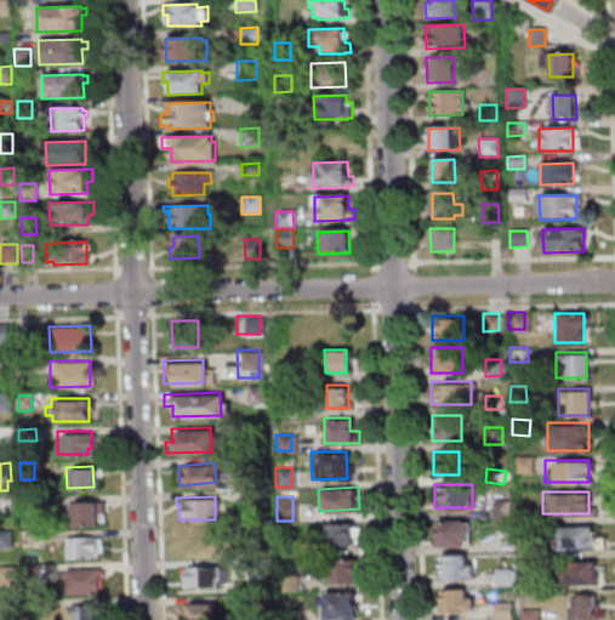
[(11,498),(12,513),(0,513),(0,498),(11,498)]
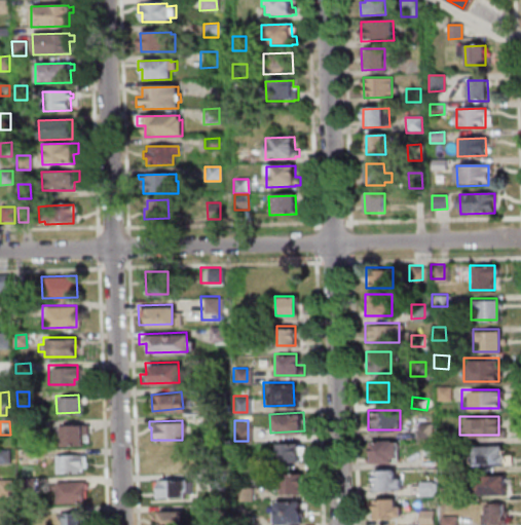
[(59,422),(84,421),(84,434),(79,434),(80,444),(59,445),(59,422)]
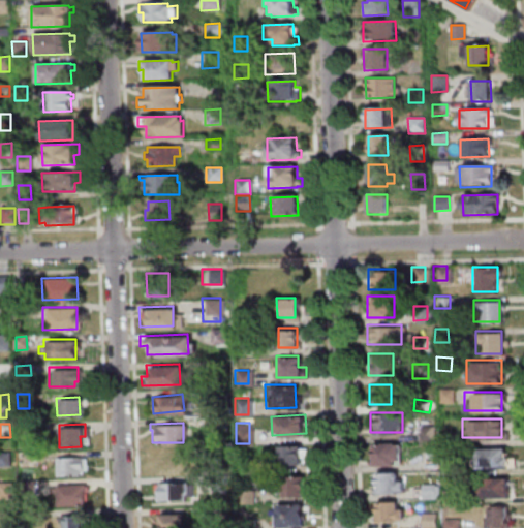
[(417,425),(430,424),(431,438),(418,438),(417,425)]
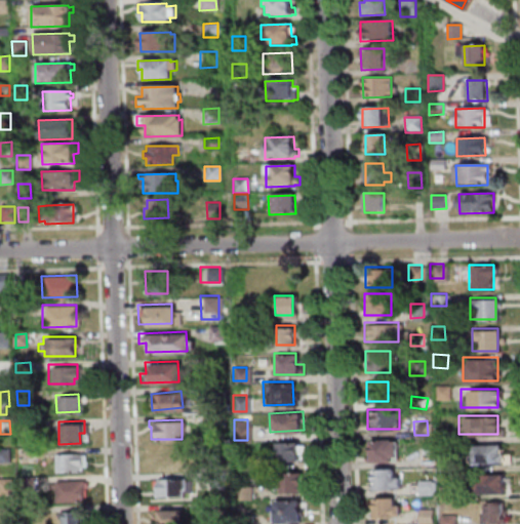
[(395,438),(366,438),(366,460),(395,460),(395,438)]
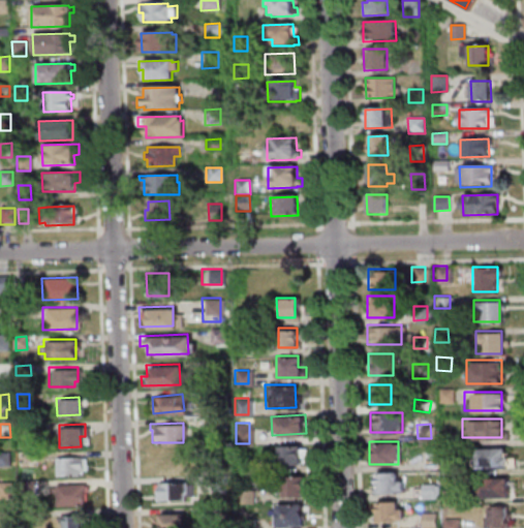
[(277,444),(304,444),(303,464),(277,464),(277,444)]
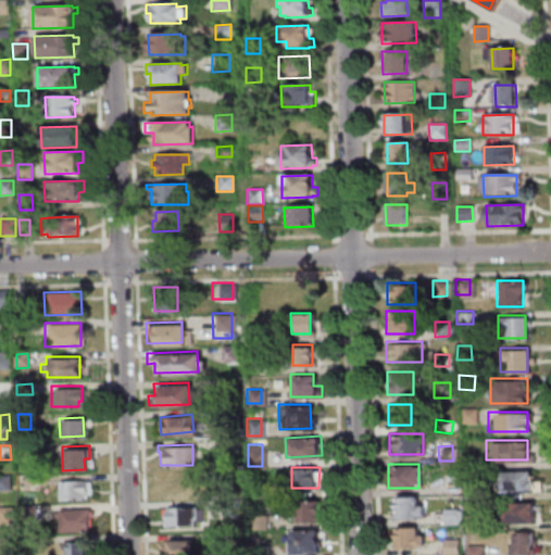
[(496,469),(496,491),(528,491),(528,469),(496,469)]
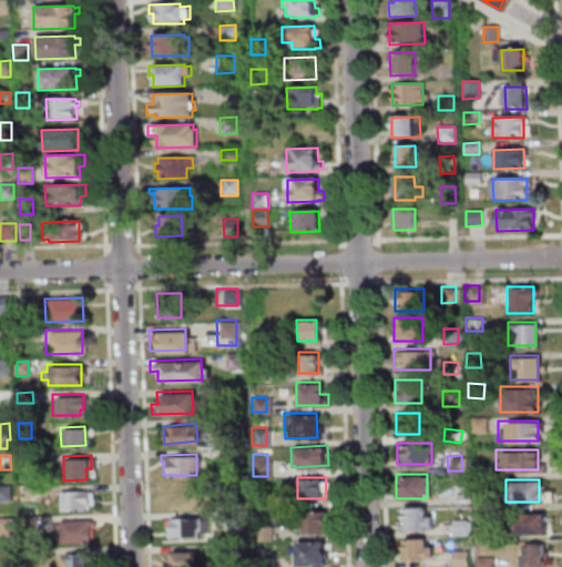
[(0,487),(9,487),(9,500),(0,502),(0,487)]
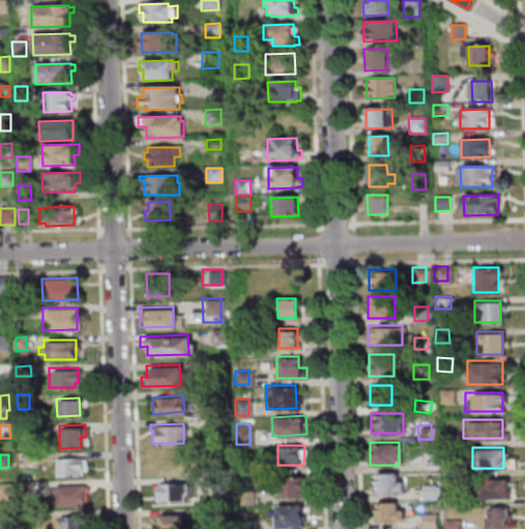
[(185,454),(148,454),(148,474),(185,474),(185,454)]
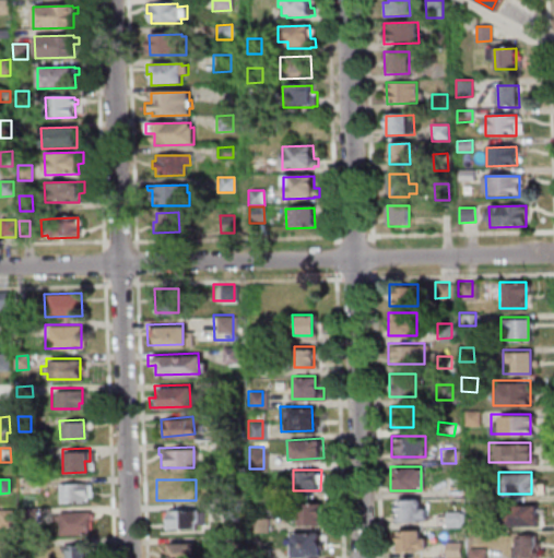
[(55,483),(84,482),(85,500),(55,501),(55,483)]
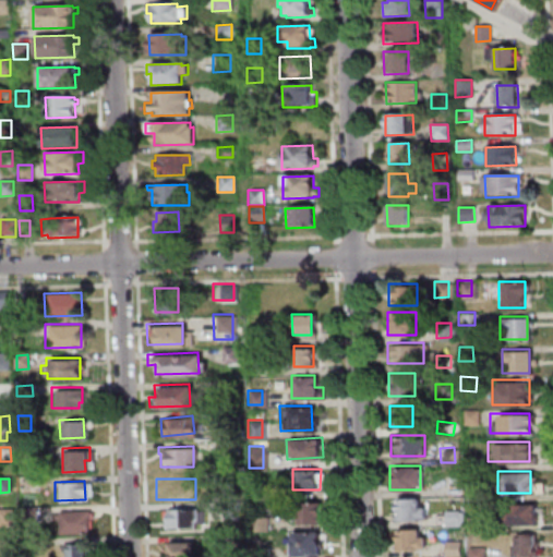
[(20,483),(36,485),(34,497),(17,495),(20,483)]
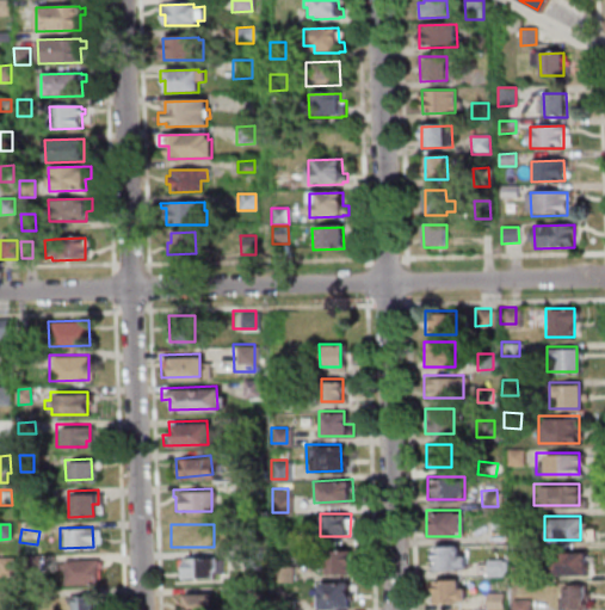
[(506,533),(506,549),(522,549),(522,533),(506,533)]
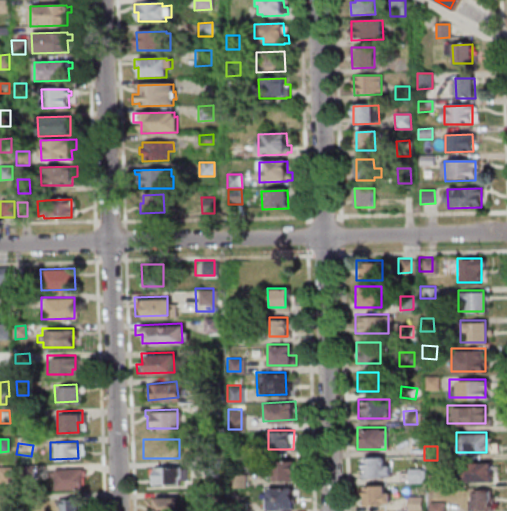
[(389,456),(358,456),(358,475),(389,475),(389,456)]
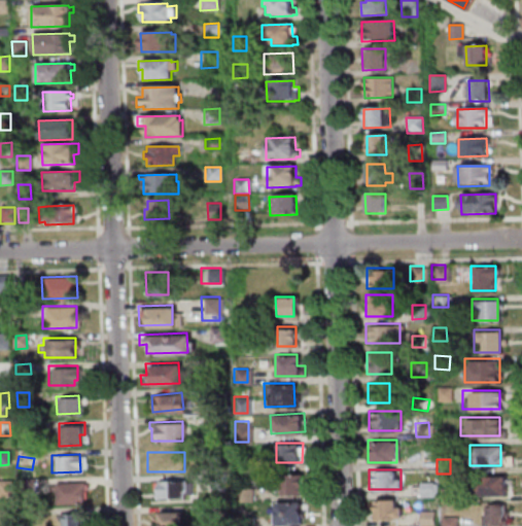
[(280,470),(300,471),(300,493),(280,492),(280,470)]
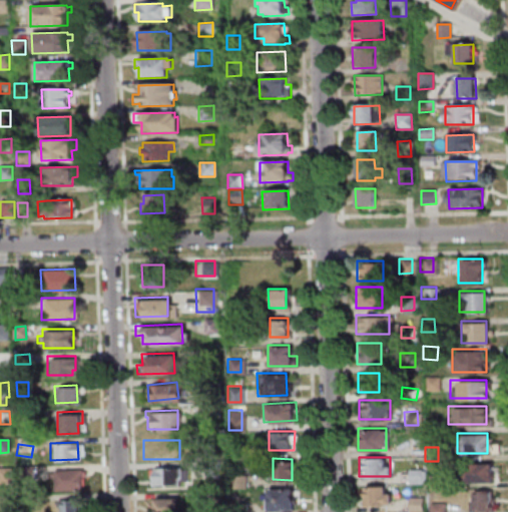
[(459,480),(486,480),(486,463),(459,463),(459,480)]
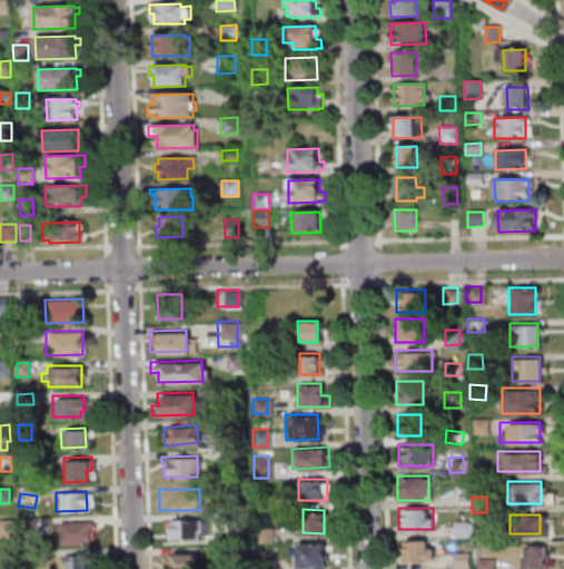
[(37,518),(38,535),(22,535),(21,519),(37,518)]
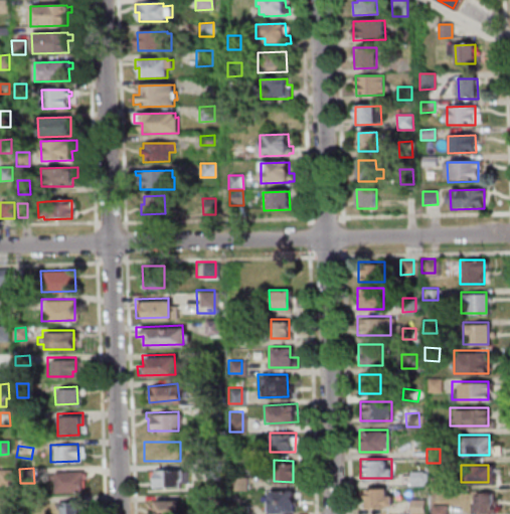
[(147,470),(182,469),(182,485),(148,487),(147,470)]
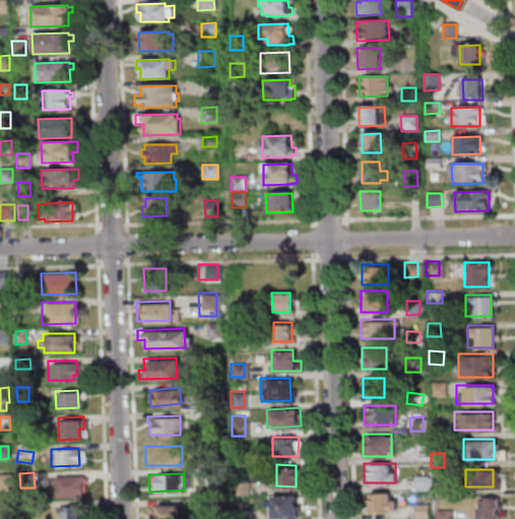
[(411,474),(411,490),(424,490),(424,473),(411,474)]
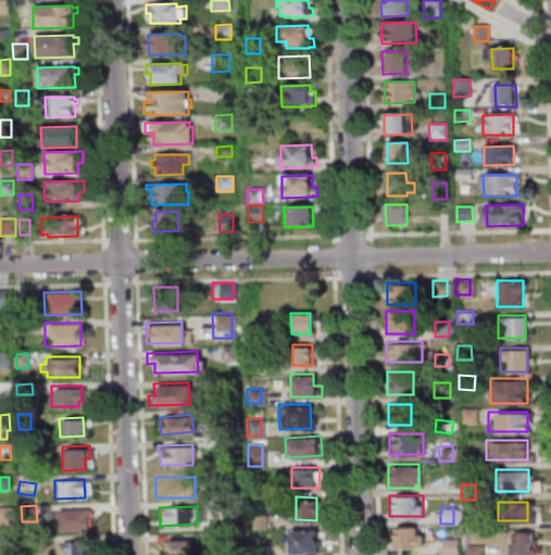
[(11,508),(11,525),(0,525),(0,509),(11,508)]
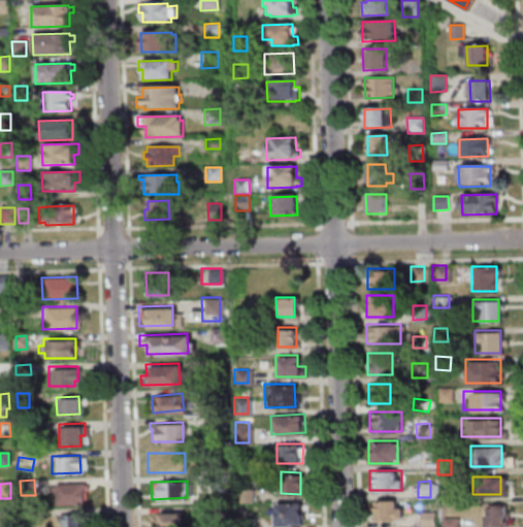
[(45,483),(82,483),(82,502),(54,503),(53,491),(45,491),(45,483)]
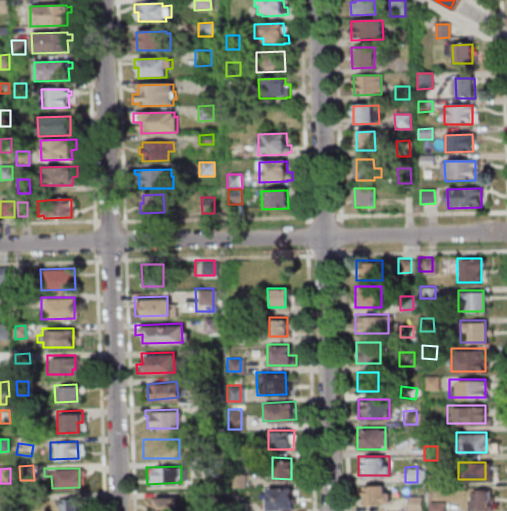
[(437,473),(425,472),(424,487),(436,487),(437,473)]
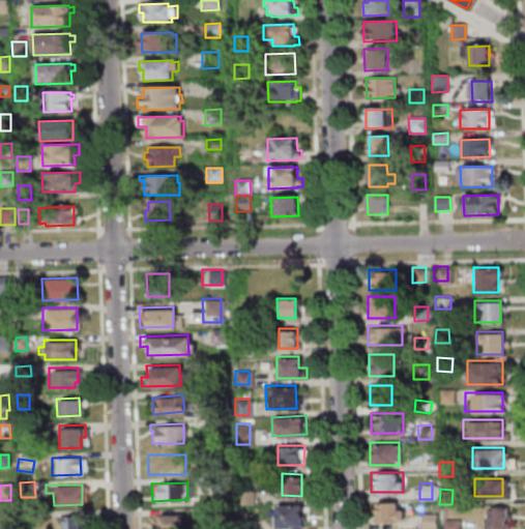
[(374,521),(400,521),(400,501),(374,501),(374,521)]
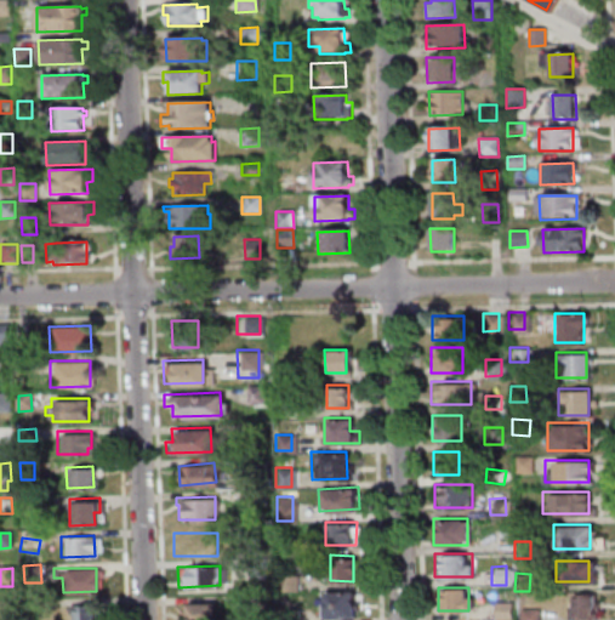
[(322,591),(356,590),(356,614),(323,615),(322,591)]
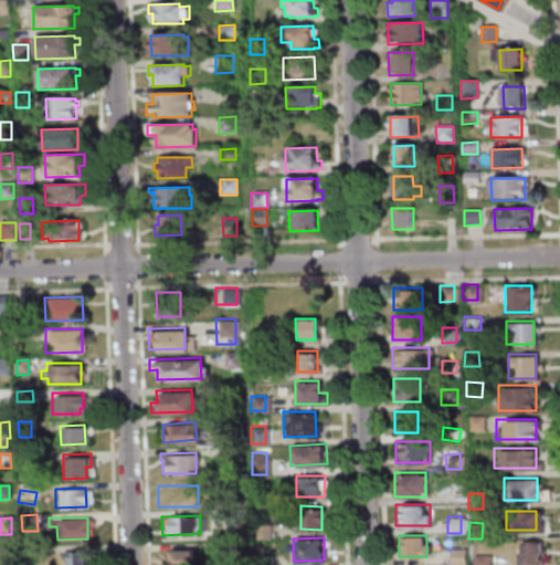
[(540,562),(540,540),(514,540),(514,562),(540,562)]
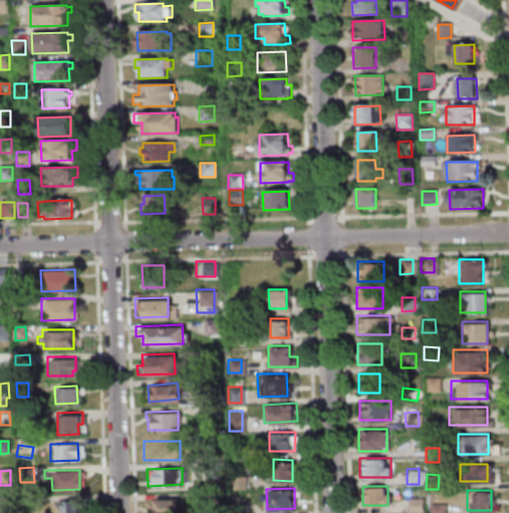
[(407,496),(407,511),(422,511),(422,496),(407,496)]
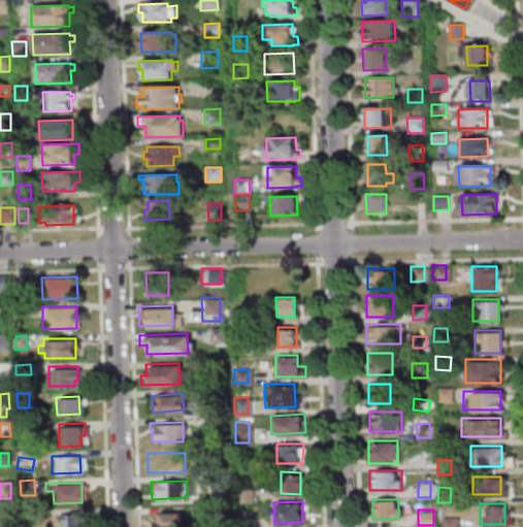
[(156,526),(156,511),(187,511),(187,526),(156,526)]
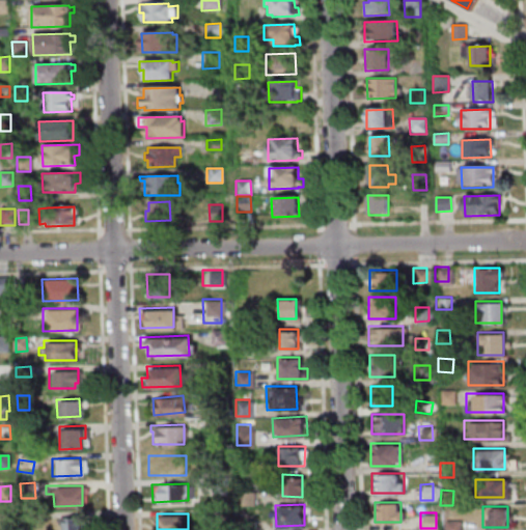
[(0,514),(9,514),(9,524),(0,524),(0,514)]
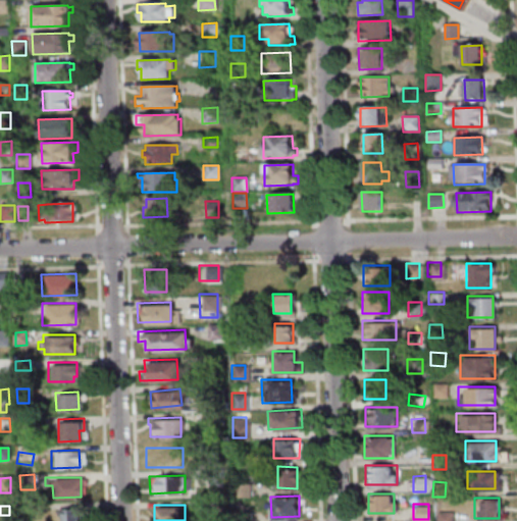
[(54,507),(79,507),(79,520),(60,520),(60,515),(54,515),(54,507)]
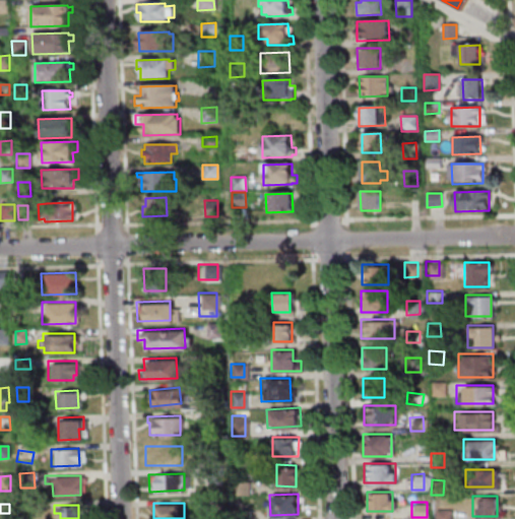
[(446,518),(446,508),(432,509),(432,518),(446,518)]
